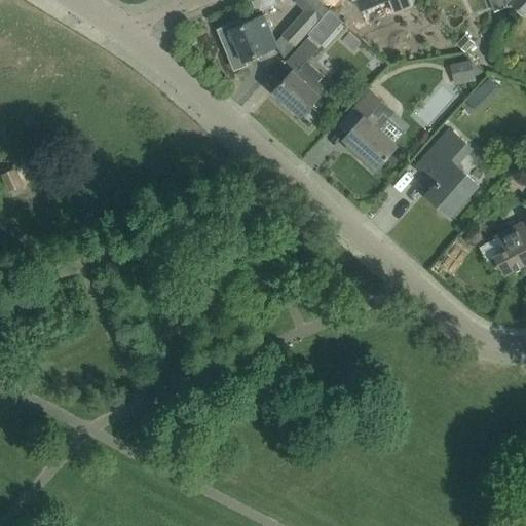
[(329,10),(318,0),(295,0),(294,1),(317,23),(329,10)]
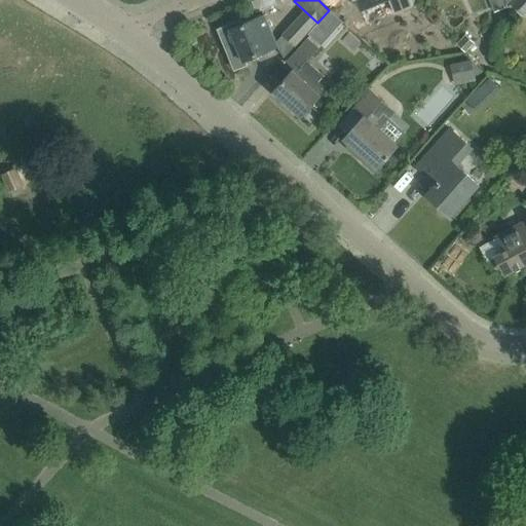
[(357,0),(361,9),(382,0),(389,0),(395,12),(412,5),(409,0),(357,0)]
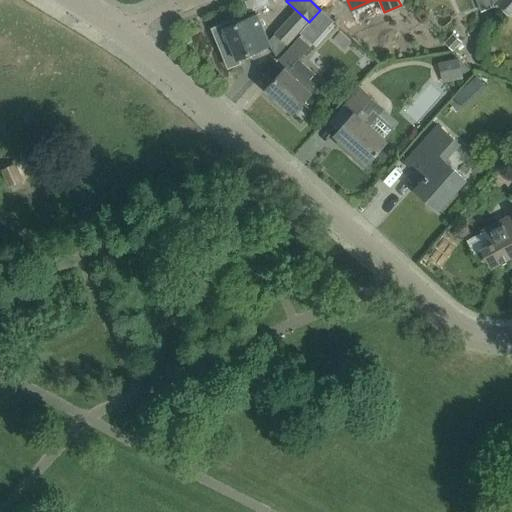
[(489,0),(475,0),(481,12),(489,9),(493,7),(489,0)]
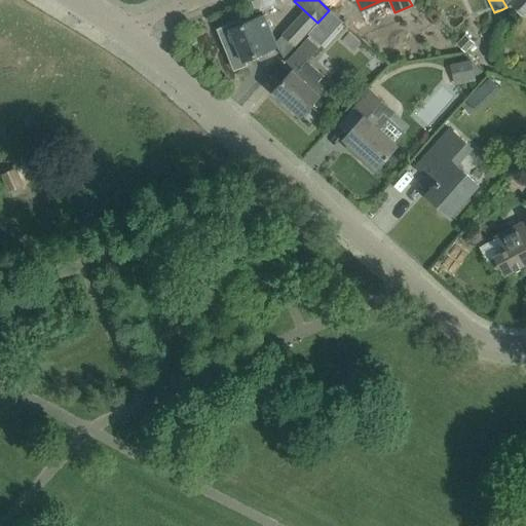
[(277,46),(264,13),(240,23),(239,20),(218,29),(226,48),(236,44),(242,61),(277,46)]
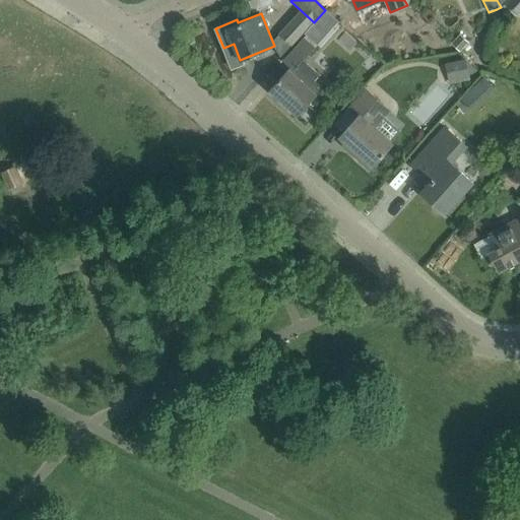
[(332,15),(321,27),(337,42),(347,29),(332,15)]
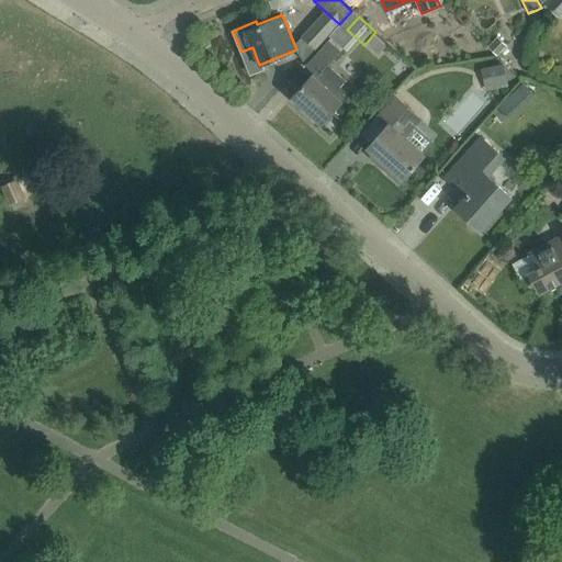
[(341,48),(329,37),(306,65),(314,72),(292,98),(322,124),(341,102),(340,101),(347,93),(340,87),(345,82),(326,65),(341,48)]
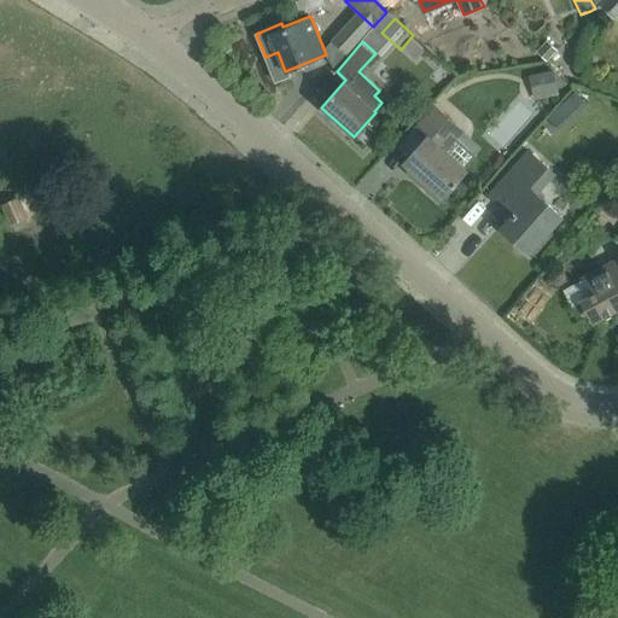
[(409,81),(426,59),(408,44),(390,65),(409,81)]
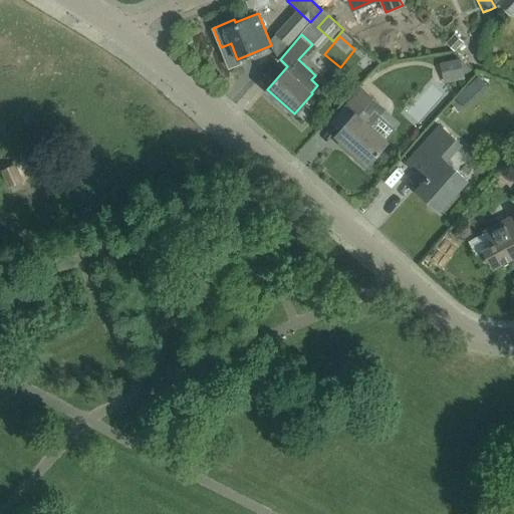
[(465,60),(446,67),(453,82),(471,75),(465,60)]
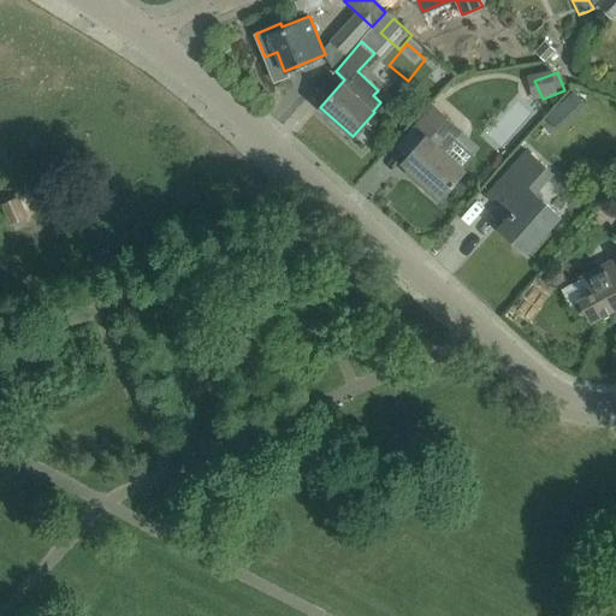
[(460,130),(433,107),(415,128),(426,137),(403,163),(424,182),(420,185),(433,197),(438,194),(442,196),(465,170),(443,150),(460,130)]
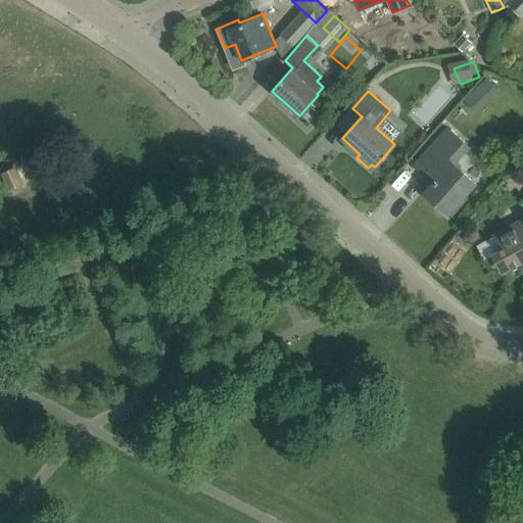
[(469,146),(446,127),(415,163),(434,181),(424,192),(447,214),(476,182),(454,163),(469,146)]
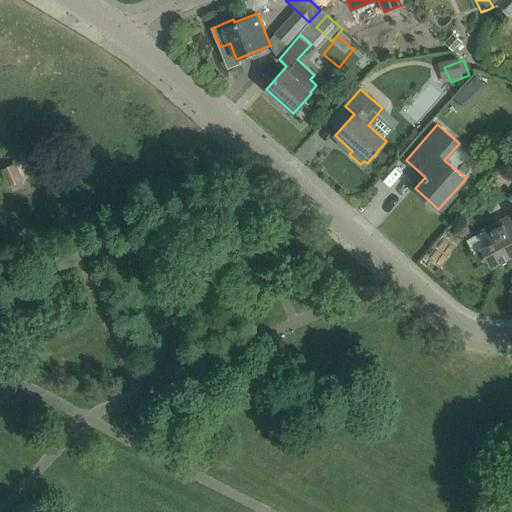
[(11,191),(29,183),(21,165),(3,173),(11,191)]
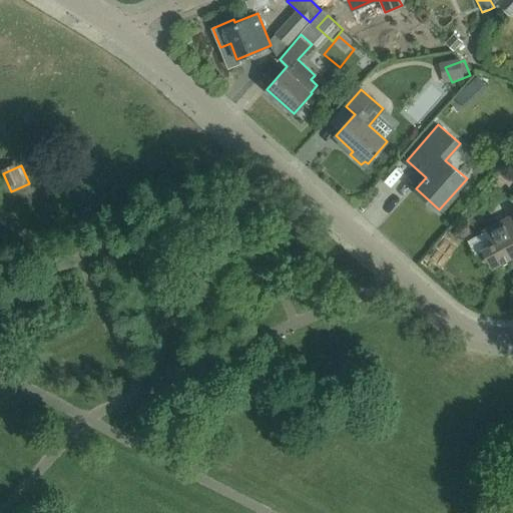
[(512,166),(512,167),(504,177),(512,184),(512,166)]
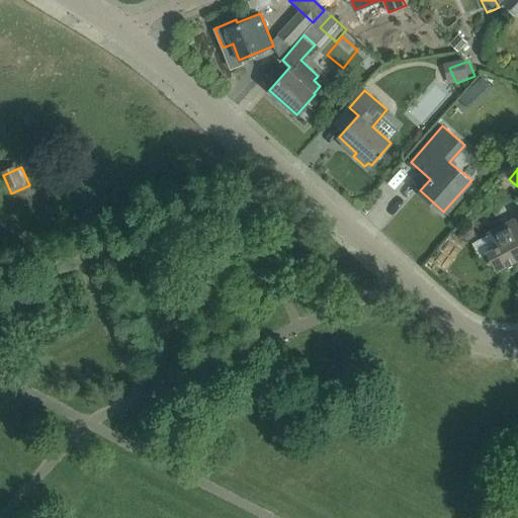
[(517,218),(490,234),(498,249),(489,253),(498,269),(517,258),(517,218)]
